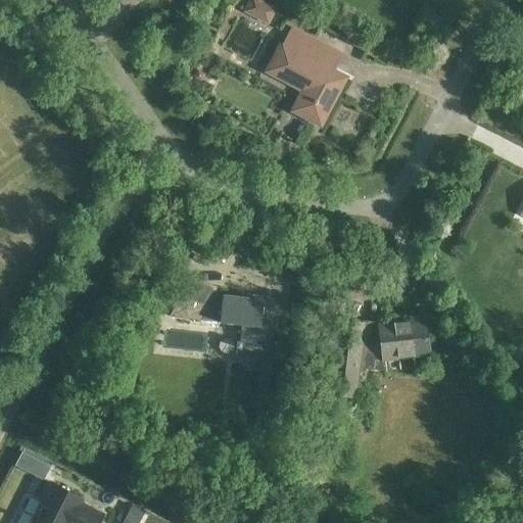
[(263,0),(248,0),(243,10),(269,24),(277,7),(263,0)]
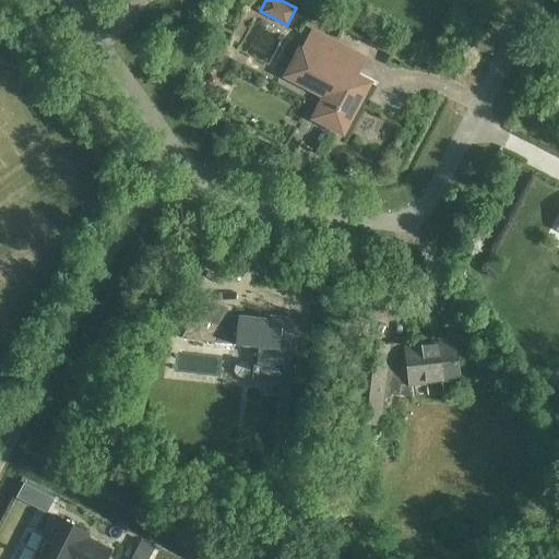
[(312,119),(342,133),(368,83),(346,72),(355,56),(309,32),(285,76),(324,97),(312,119)]
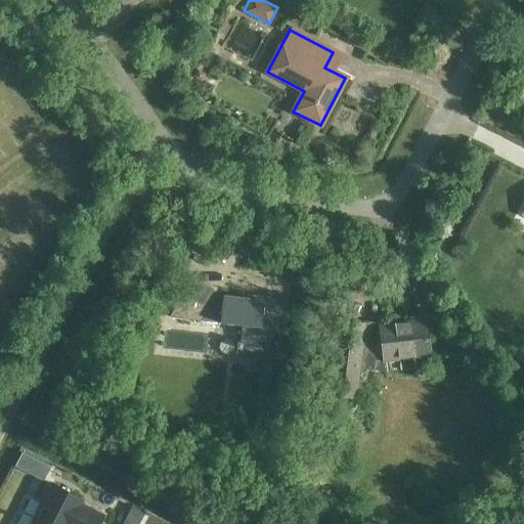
[(170,318),(202,321),(216,292),(187,279),(170,318)]
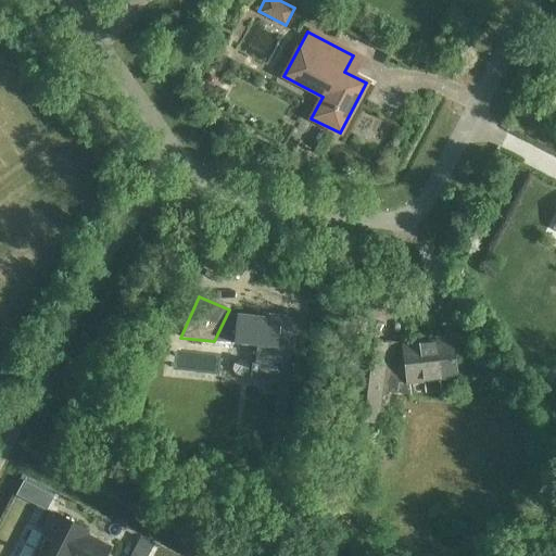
[(280,316),(280,319),(236,315),(234,343),(256,345),(253,378),(289,382),(292,350),(295,350),(299,318),(280,316)]
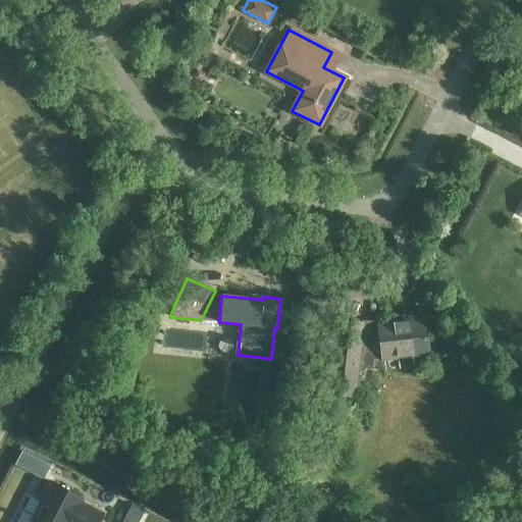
[(374,360),(428,354),(424,319),(379,324),(377,326),(362,324),(363,322),(337,319),(328,393),(354,396),(355,386),(367,387),(369,369),(372,369),(374,360)]
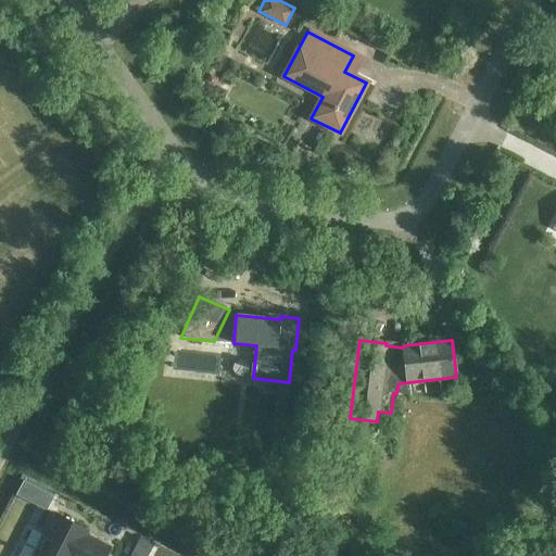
[(88,531),(54,514),(32,555),(104,555),(110,546),(86,534),(88,531)]
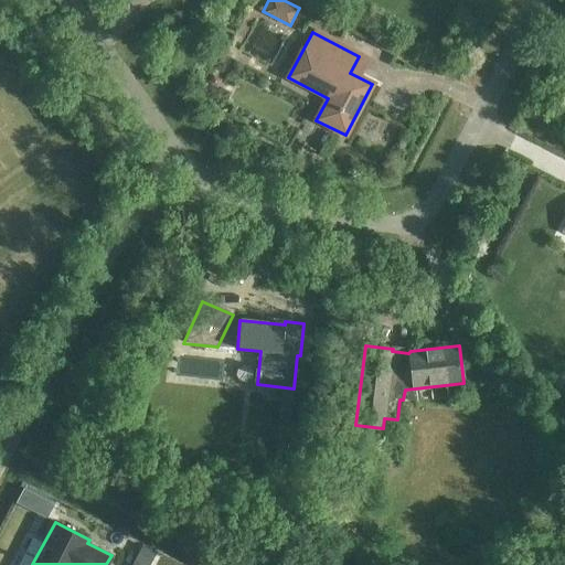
[(139,551),(134,561),(141,564),(142,564),(148,556),(139,551)]
